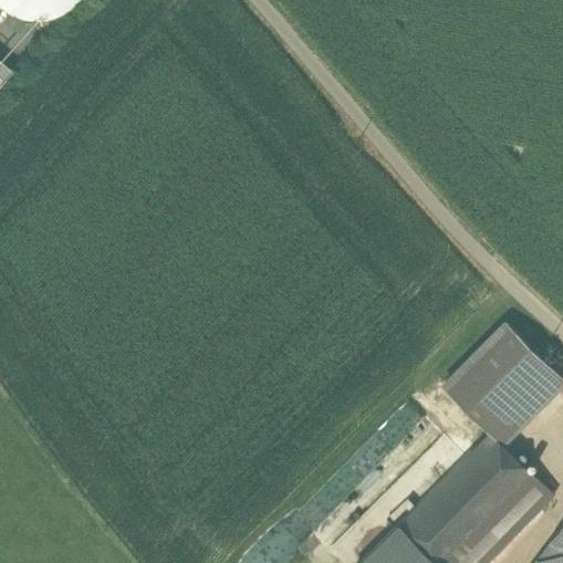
[(562,381),(504,322),(441,385),(489,433),(501,446),(562,382),(562,381)]
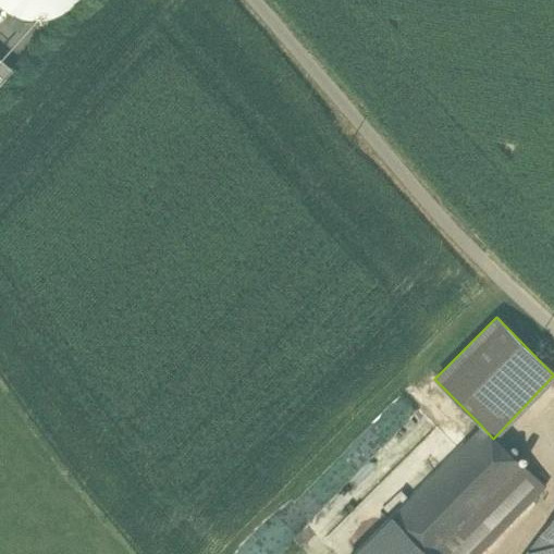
[(481,426),(352,553),(478,553),(517,516),(493,492),(519,465),(493,439),(481,426)]
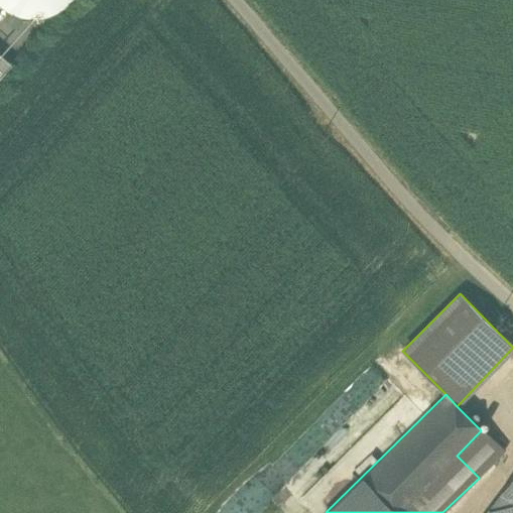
[(481,430),(457,456),(479,478),(503,453),(481,430)]
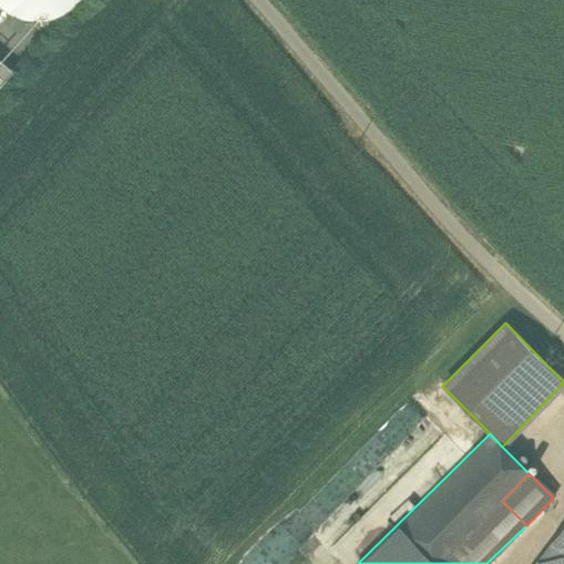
[(563,521),(547,544),(563,555),(563,521)]
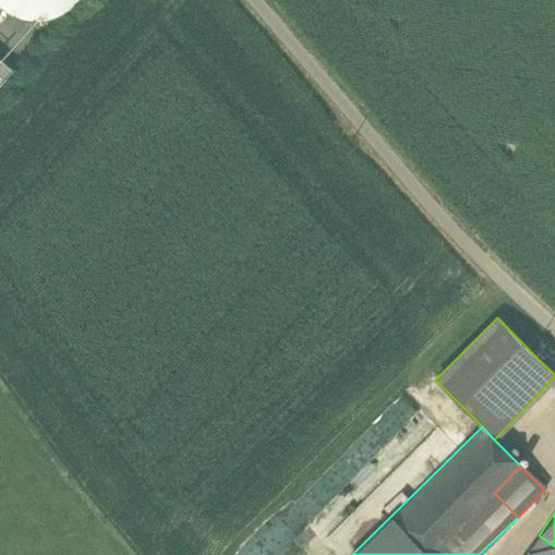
[(554,554),(554,546),(539,535),(525,554),(554,554)]
